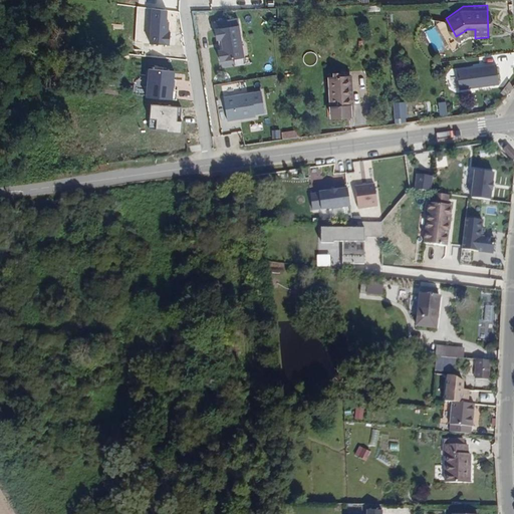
[(237,18),(214,22),(220,62),(243,59),(237,18)]
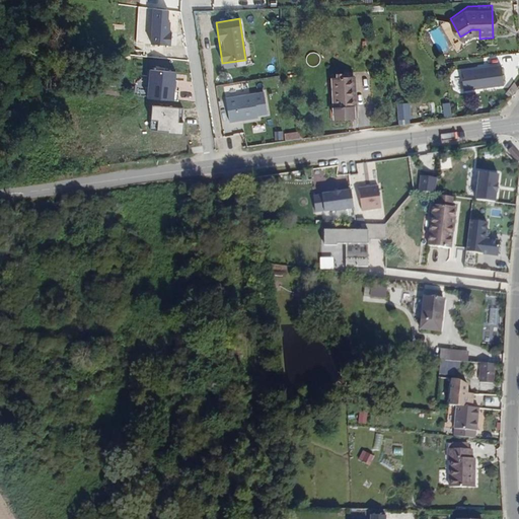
[(337,70),(330,71),(334,107),(351,106),(349,69),(344,69),(343,65),(337,65),(337,70)]
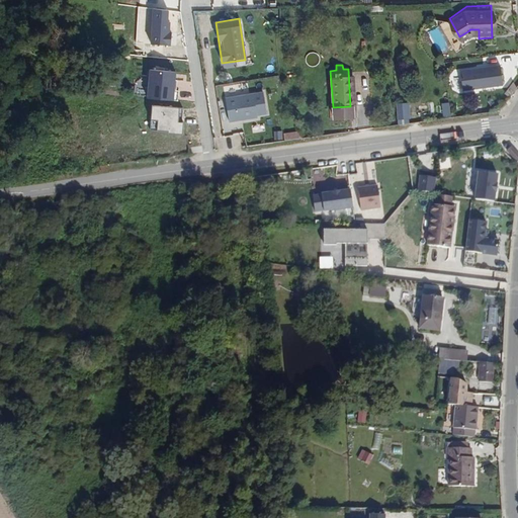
[(502,86),(500,66),(460,72),(463,91),(502,86)]
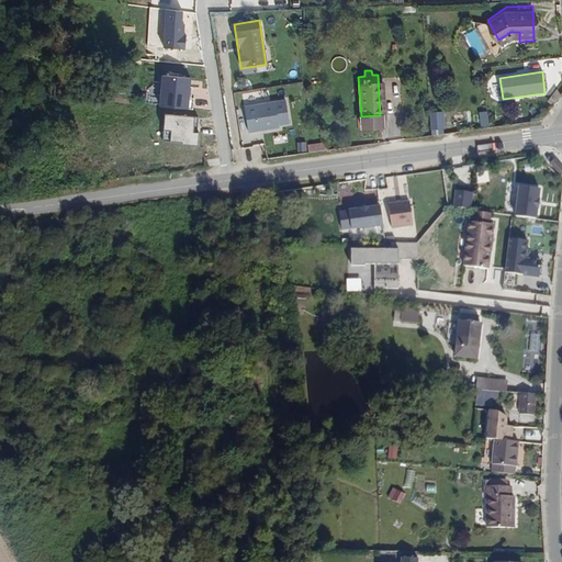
[(189,89),(190,77),(159,75),(156,111),(195,114),(197,99),(191,98),(192,89),(189,89)]
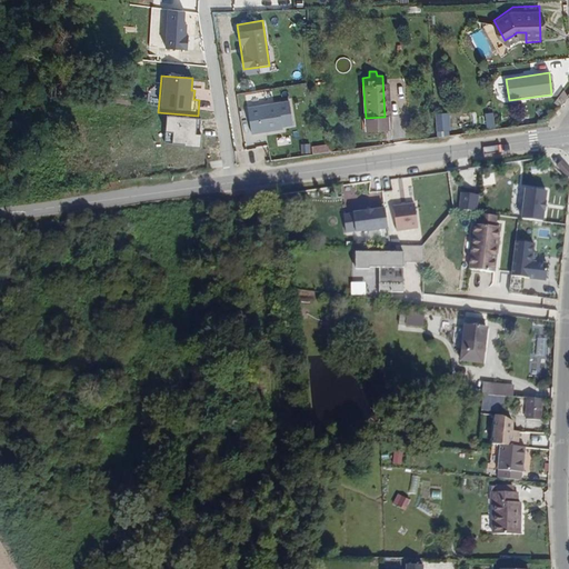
[(247,100),(248,107),(266,105),(265,97),(247,100)]
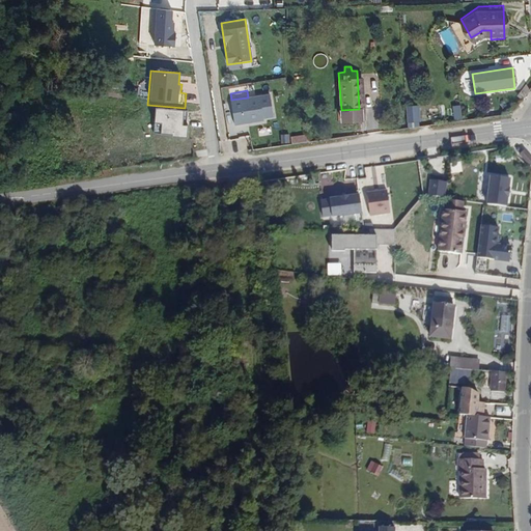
[(270,95),(230,101),(234,127),(263,122),(263,119),(273,117),(270,95)]
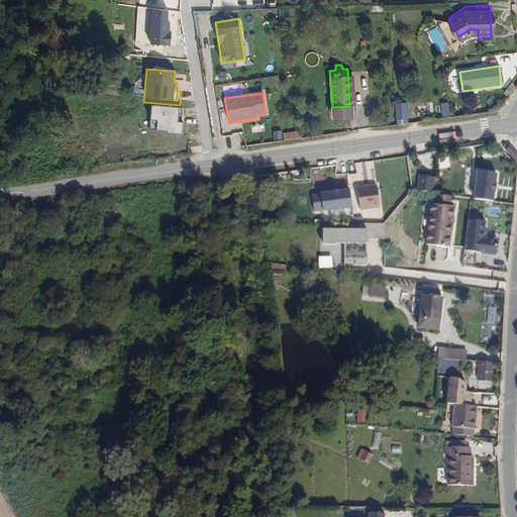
[(410,103),(395,104),(396,119),(411,118),(410,103)]
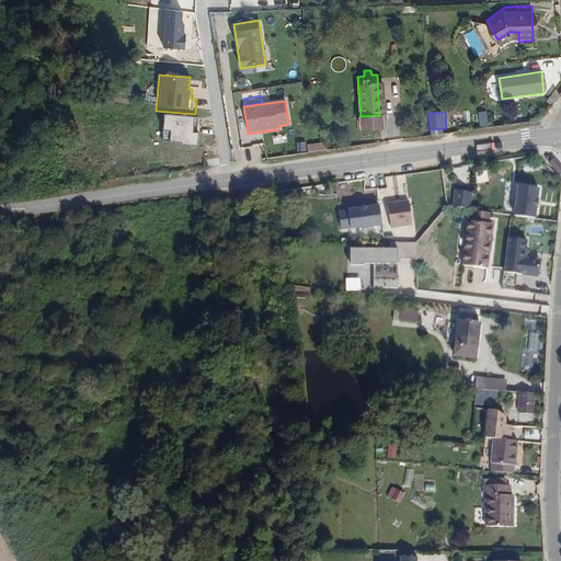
[(195,118),(163,115),(160,144),(197,148),(198,135),(193,134),(195,118)]
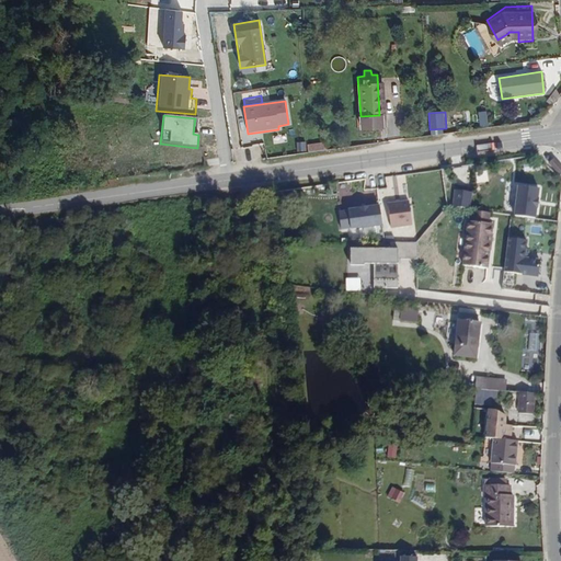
[(379,115),(361,116),(362,130),(385,129),(384,115),(379,115)]
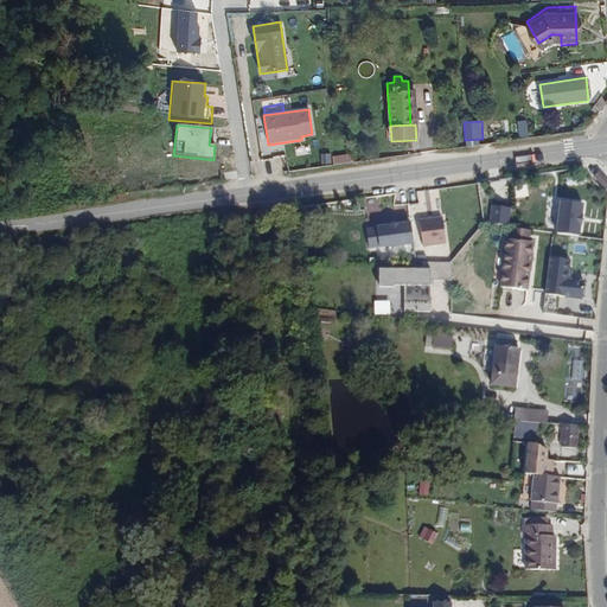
[(321,165),(332,164),(331,154),(320,155),(321,165)]
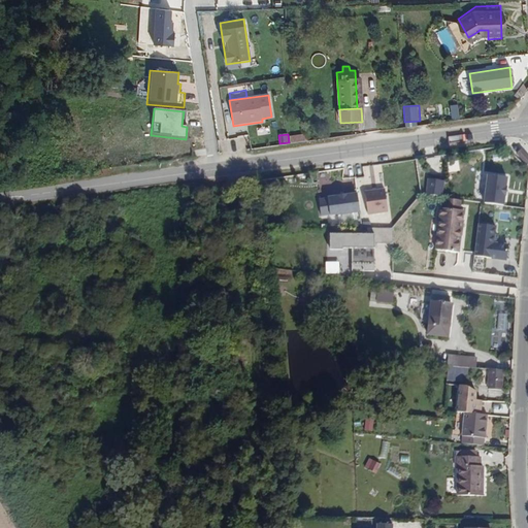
[(290,135),(290,142),(307,141),(306,134),(290,135)]
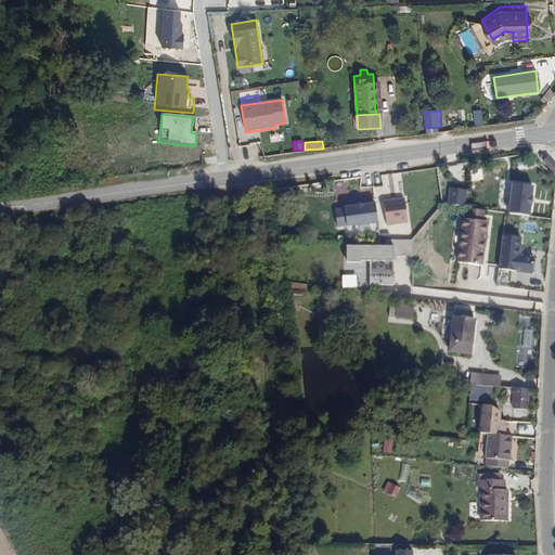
[(547,157),(553,153),(549,149),(544,153),(547,157)]
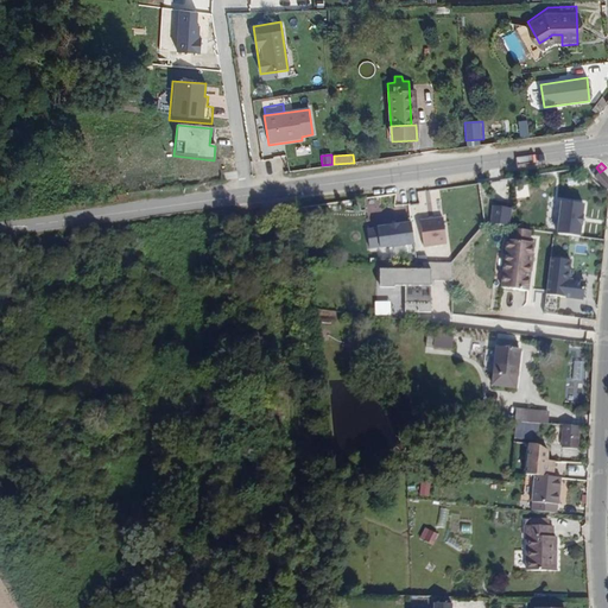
[(586,198),(561,196),(557,233),(581,236),(586,198)]
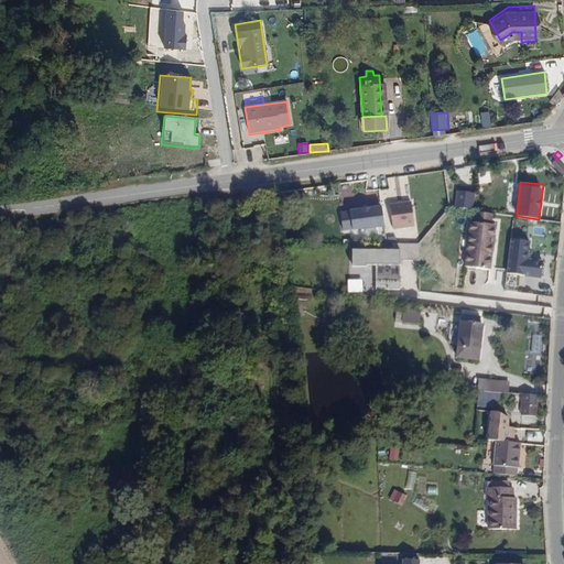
[(472,207),(473,193),(459,191),(457,205),(472,207)]
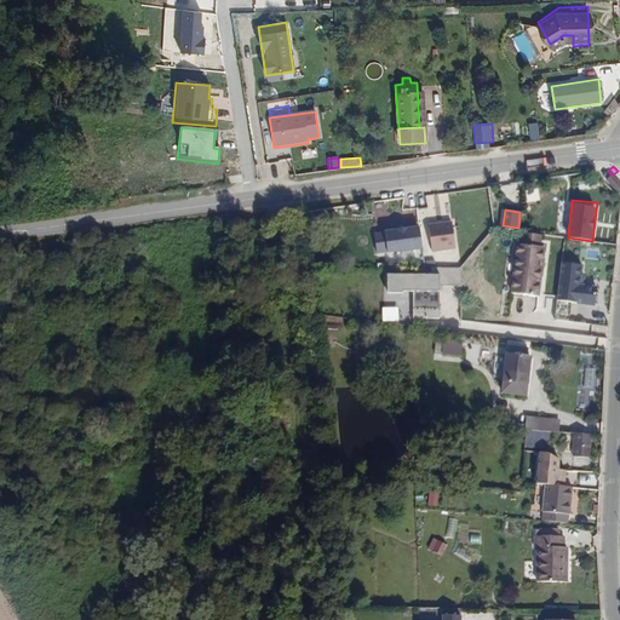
[(453,219),(428,220),(432,251),(455,246),(453,219)]
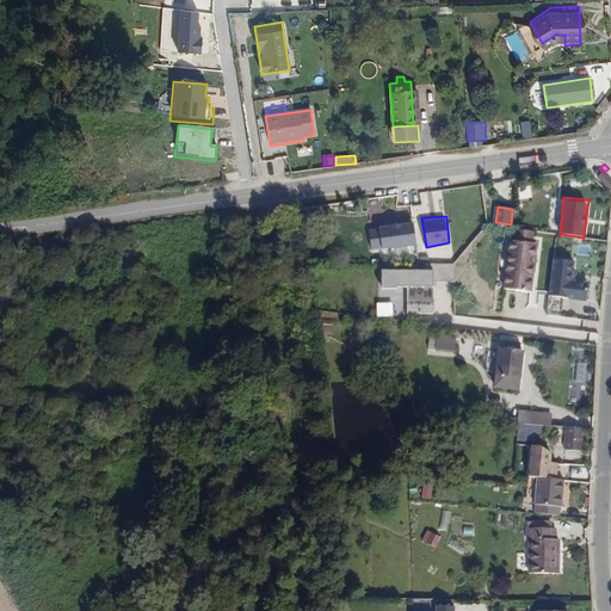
[(378,228),(372,228),(372,248),(417,245),(414,221),(378,223),(378,228)]
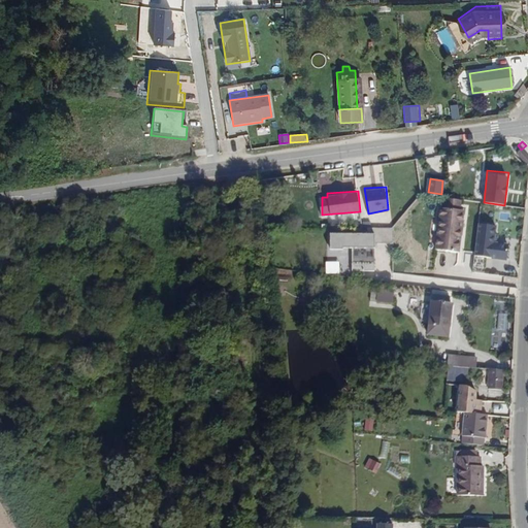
[(464,206),(449,203),(448,215),(462,217),(464,206)]
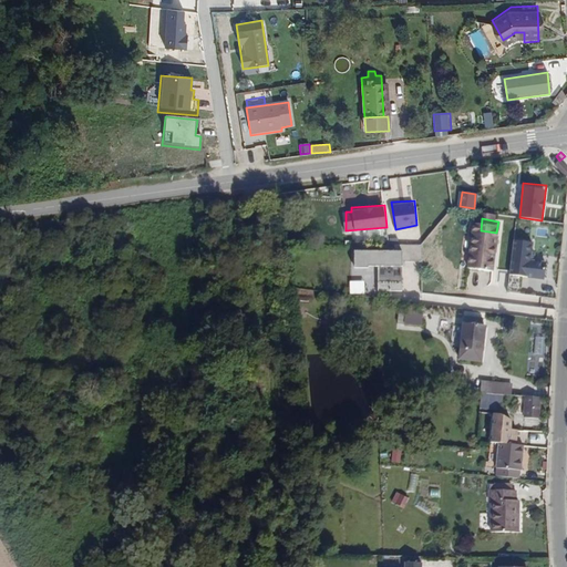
[(476,230),(471,271),(494,276),(501,234),(496,233),(481,230),(476,230)]
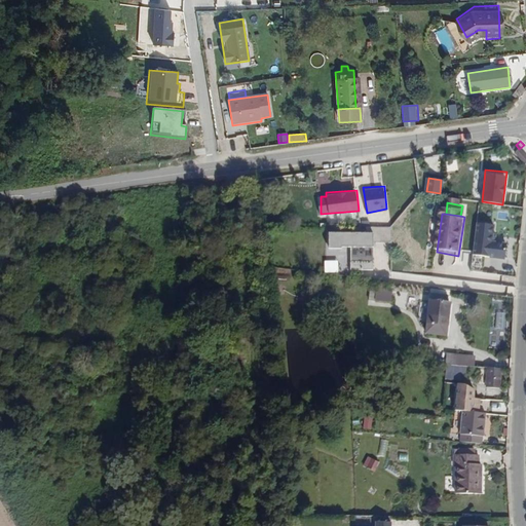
[(493,224),(478,222),(474,254),(504,258),(508,241),(491,239),(493,224)]
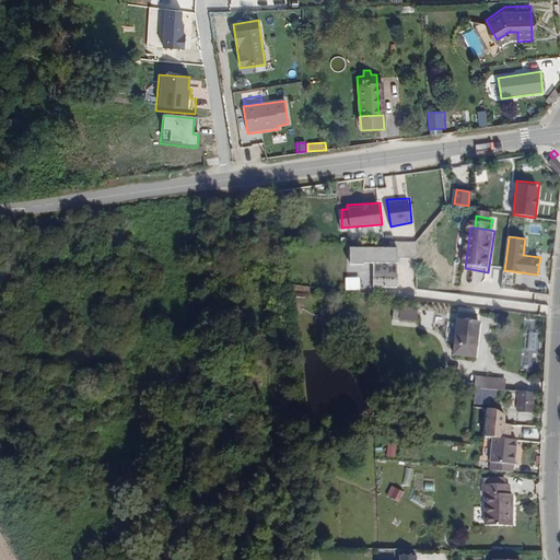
[(388,244),(349,242),(350,263),(374,263),(375,287),(398,289),(399,257),(416,258),(417,240),(387,238),(388,244)]
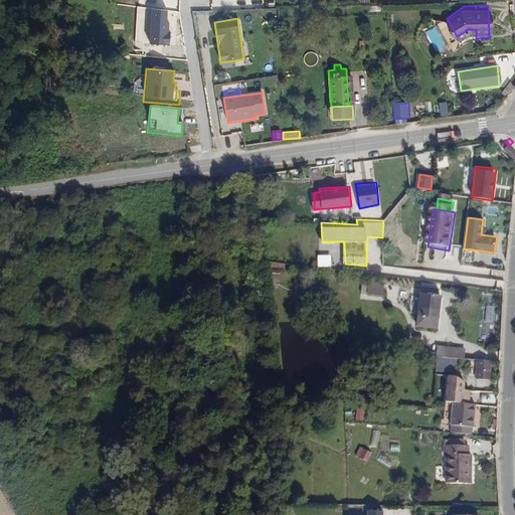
[(385,297),(386,290),(371,287),(369,295),(385,297)]
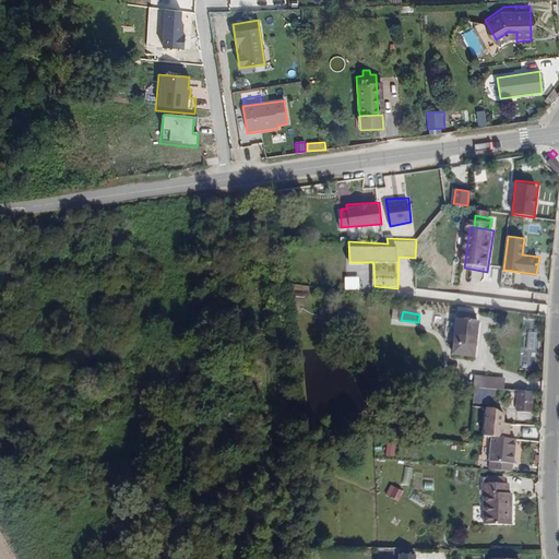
[(454,349),(475,354),(482,320),(460,316),(454,349)]
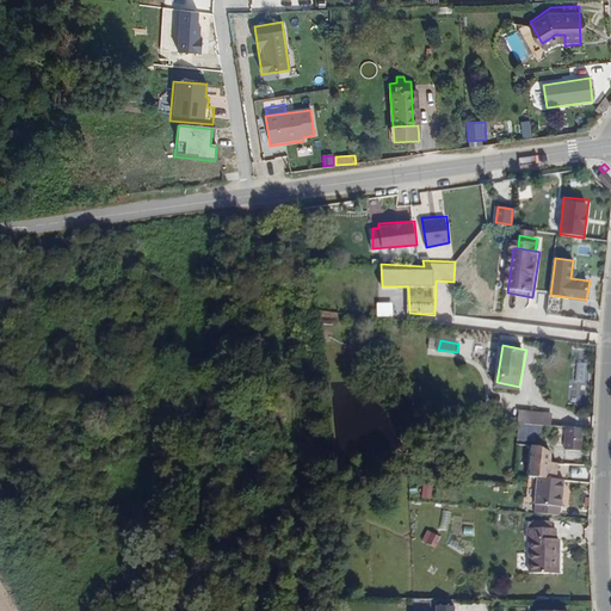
[(576,362),(574,381),(586,382),(587,363),(576,362)]
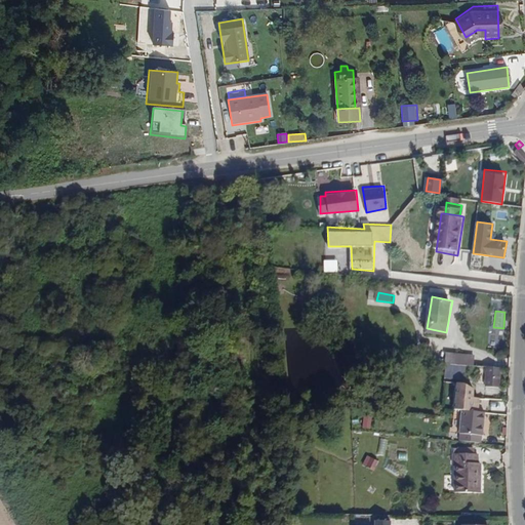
[(474,361),(475,353),(446,350),(445,359),(474,361)]
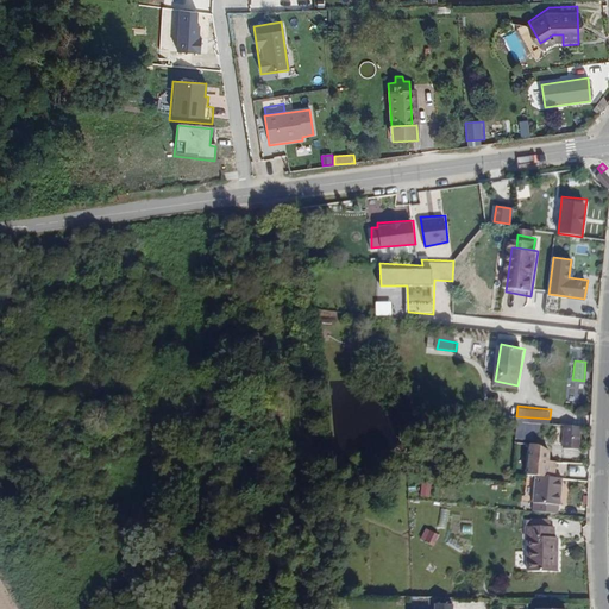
[(520,421),(519,438),(529,439),(531,422),(520,421)]
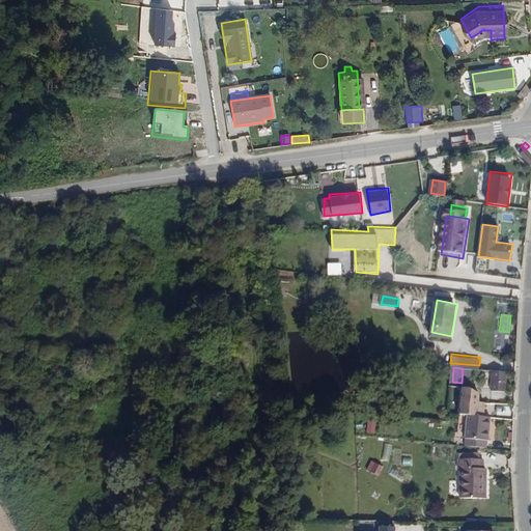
[(508,371),(493,370),(492,391),(506,392),(508,371)]
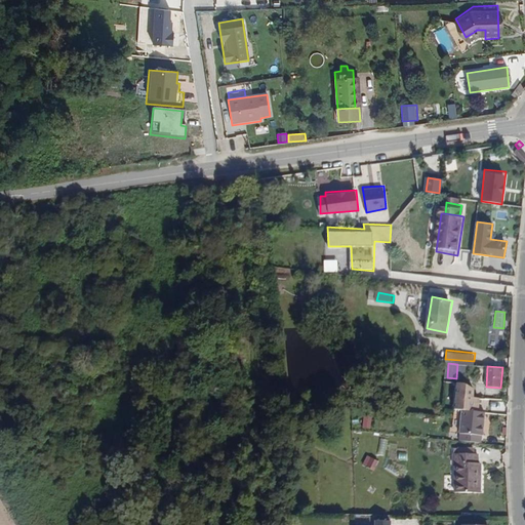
[(473,384),(456,381),(454,408),(461,409),(472,410),(473,404),(479,405),(479,399),(472,398),(473,384)]
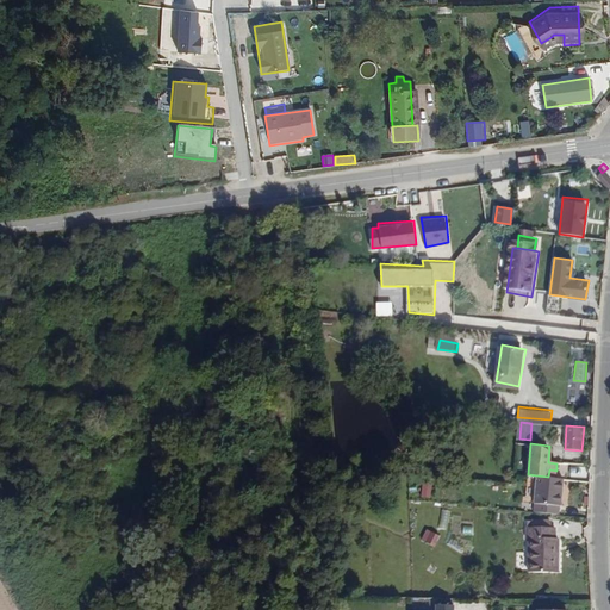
[(548,477),(536,475),(534,511),(560,514),(564,478),(548,477)]
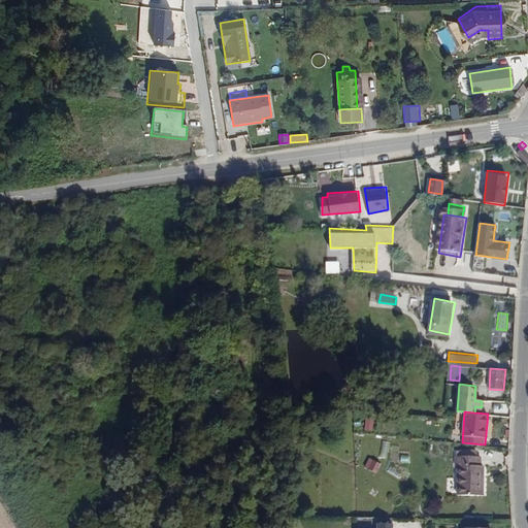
[(375,420),(366,419),(365,431),(374,432),(375,420)]
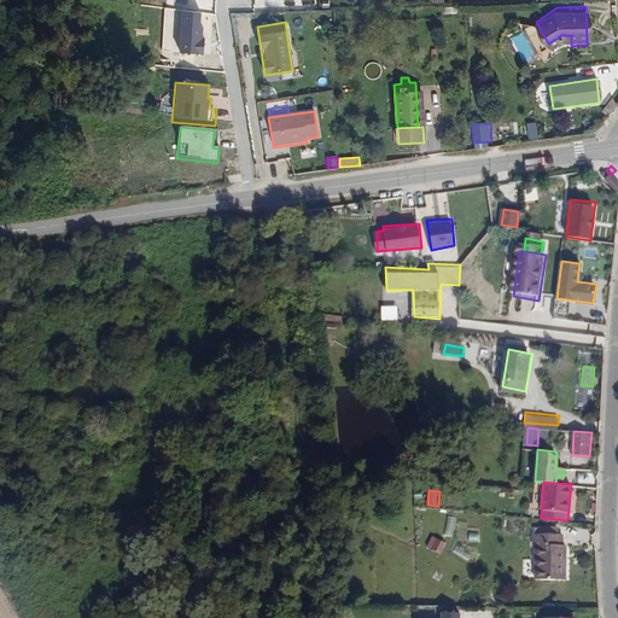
[(447,516),(445,535),(454,536),(456,517),(447,516)]
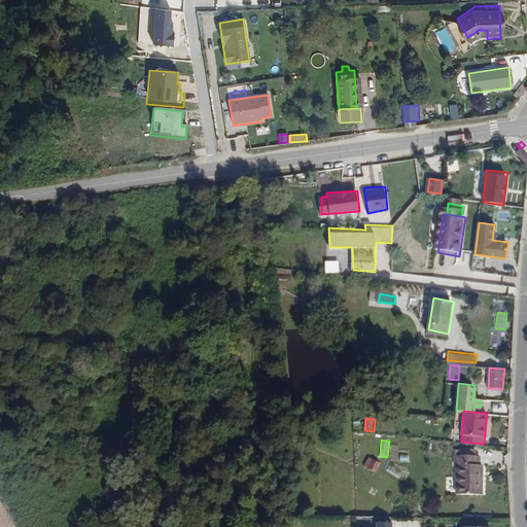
[(369,457),(363,466),(376,471),(380,462),(369,457)]
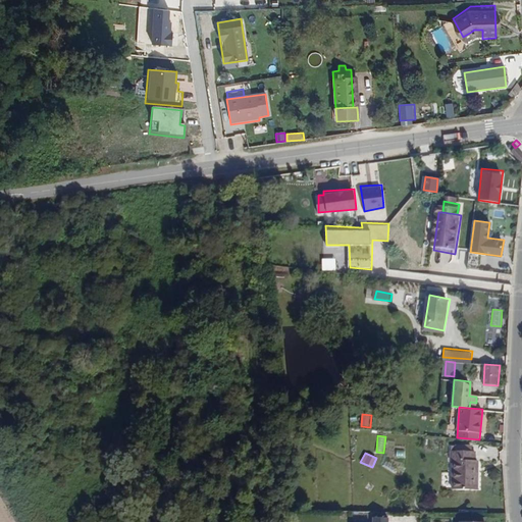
[(451,492),(471,493),(473,466),(470,466),(470,456),(466,456),(451,455),(447,455),(446,465),(449,465),(448,476),(451,476),(451,492)]
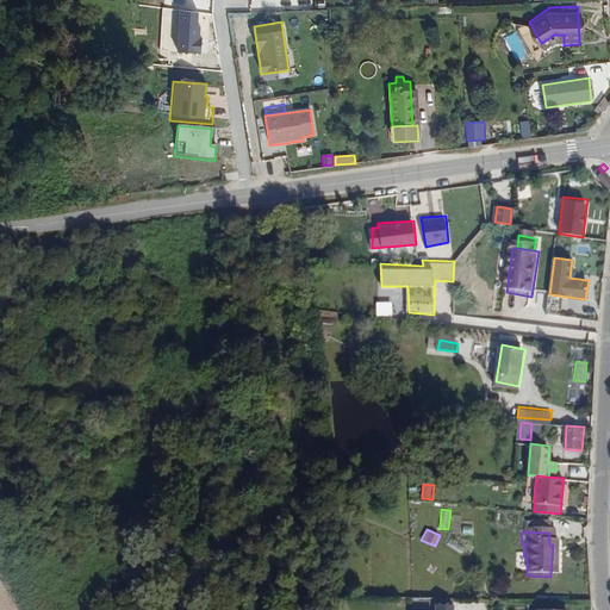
[(442,543),(450,547),(455,536),(447,533),(442,543)]
